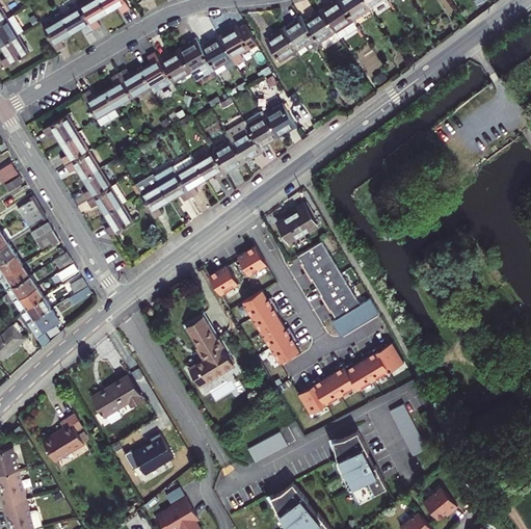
[(106,16),(98,0),(91,0),(78,8),(93,32),(100,28),(96,21),(106,16)]
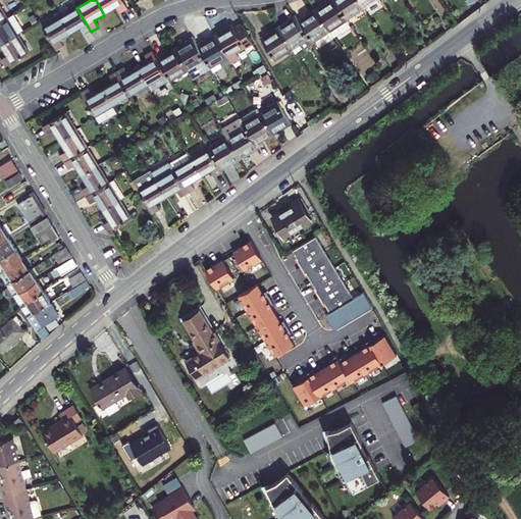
[(119,15),(126,10),(120,0),(96,0),(104,15),(115,8),(119,15)]
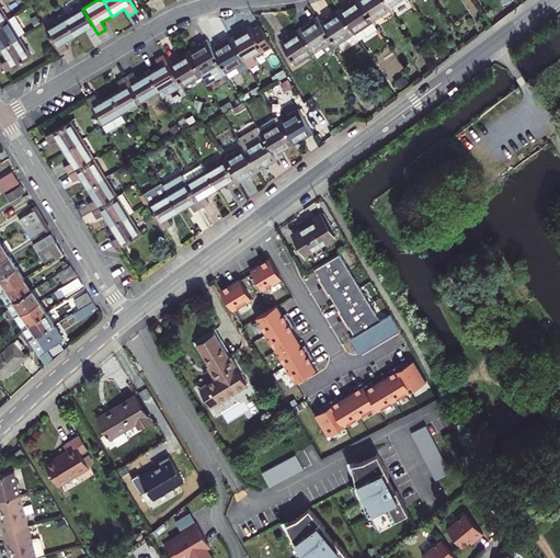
[(377,32),(372,24),(356,0),(347,6),(350,8),(339,14),(352,35),(357,43),(363,40),(366,40),(377,32)]
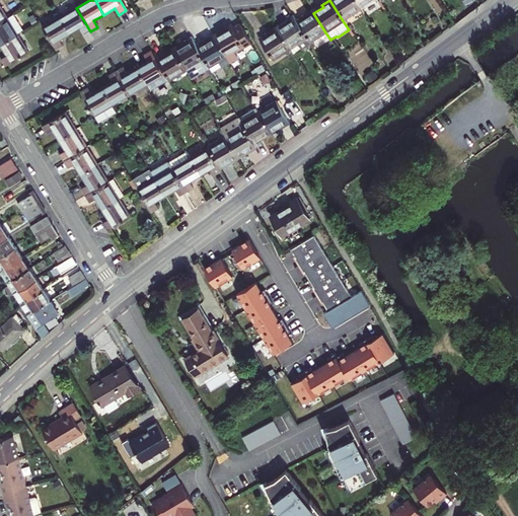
[(359,9),(352,0),(329,0),(344,22),(353,16),(352,14),(359,9)]
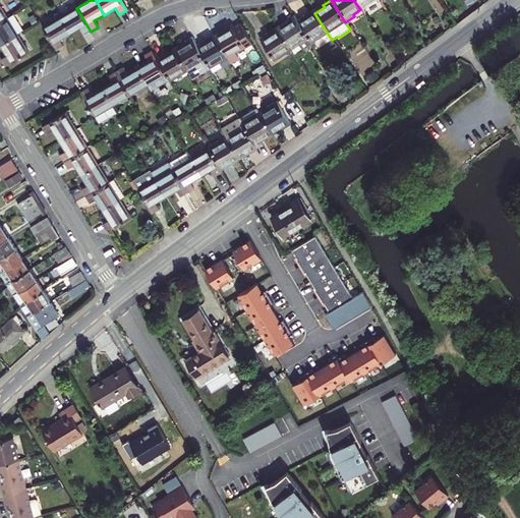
[(369,7),(379,0),(353,0),(360,9),(367,5),(369,7)]
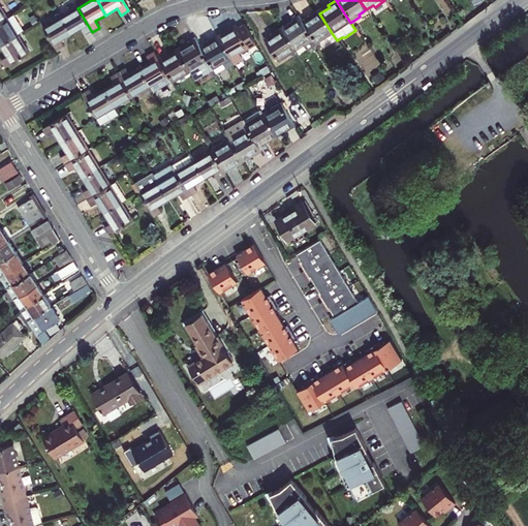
[(85,36),(92,32),(78,8),(60,19),(70,36),(81,29),(85,36)]
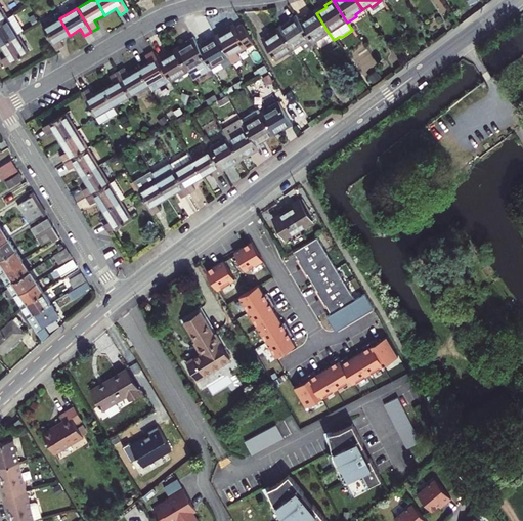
[(305,18),(298,24),(313,46),(322,40),(321,37),(329,33),(316,13),(306,20),(305,18)]
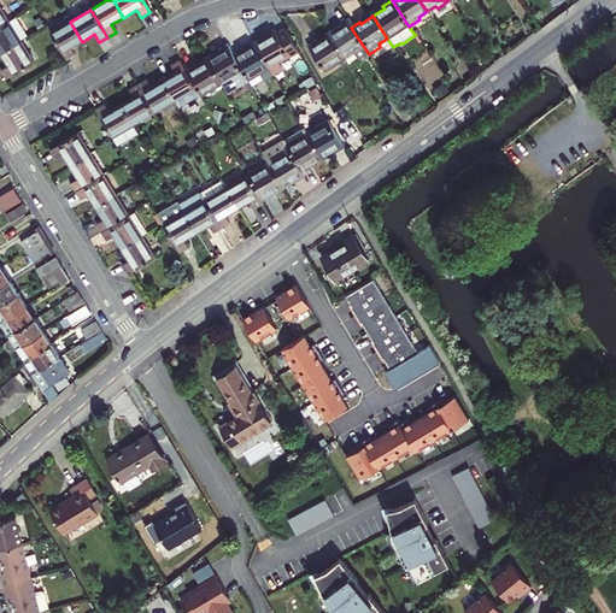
[(0,54),(19,43),(27,40),(13,19),(7,23),(0,27),(0,54)]
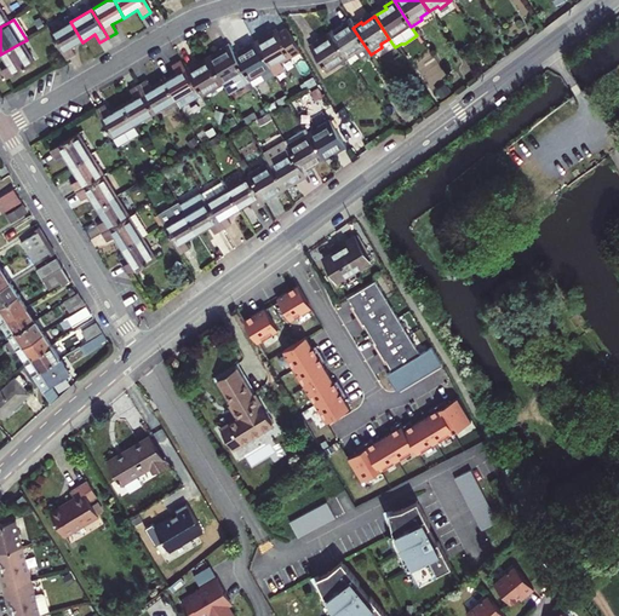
[(82,42),(70,22),(49,34),(66,63),(74,57),(70,50),(82,42)]
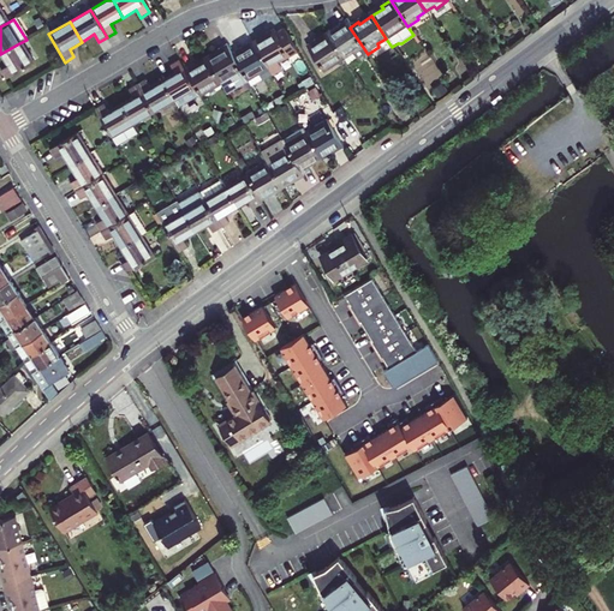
[(339,29),(327,37),(341,59),(351,53),(356,61),(368,54),(350,28),(346,22),(338,27),(339,29)]
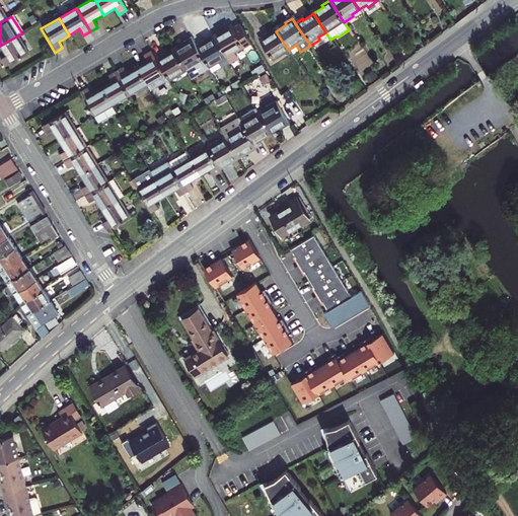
[(213,40),(228,64),(235,60),(233,56),(250,46),(238,26),(232,29),(229,26),(222,30),(223,33),(213,40)]
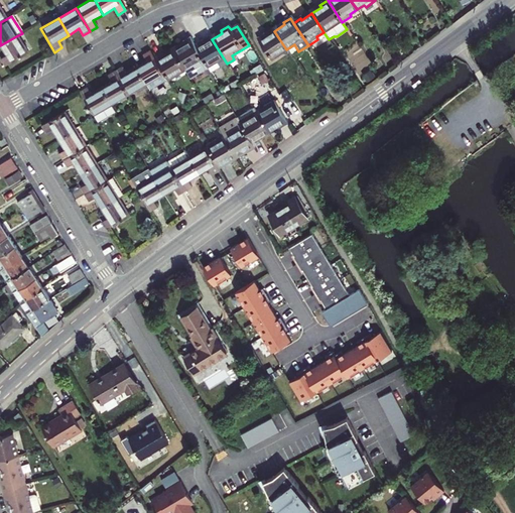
[(286,49),(274,31),(265,37),(263,35),(256,40),(271,62),(280,56),(278,54),(286,49)]
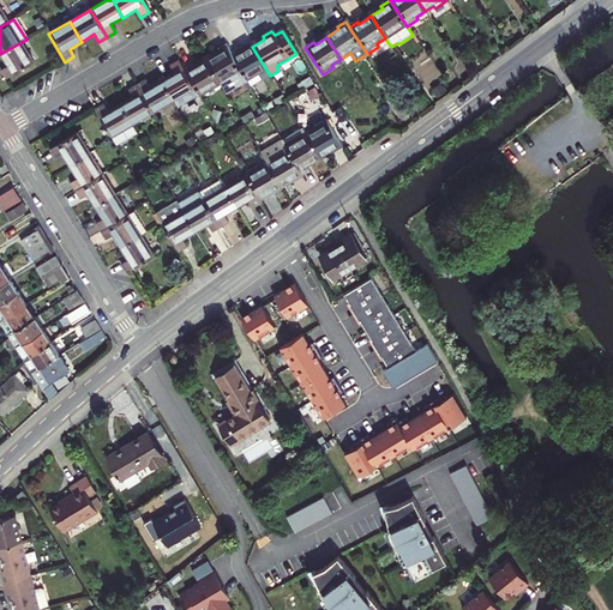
[(19,43),(0,54),(0,58),(7,68),(0,73),(5,82),(32,64),(19,43)]
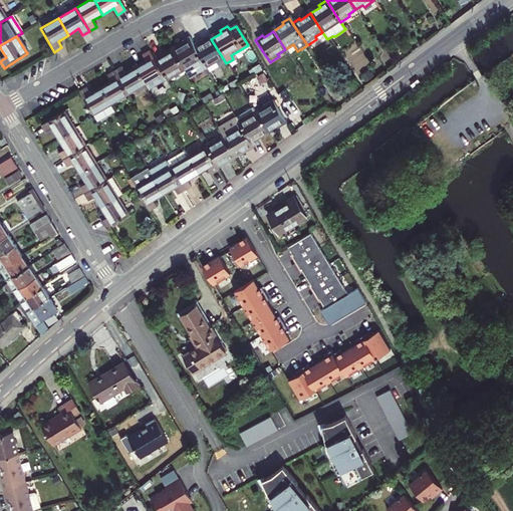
[(189,79),(206,69),(193,46),(188,39),(181,43),(182,45),(172,51),(183,69),(189,79)]
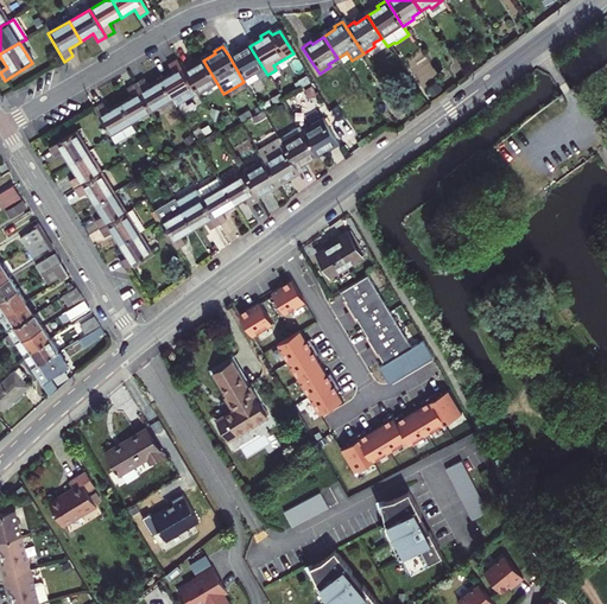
[(228,55),(244,82),(246,87),(267,75),(250,46),(238,52),(236,50),(228,55)]
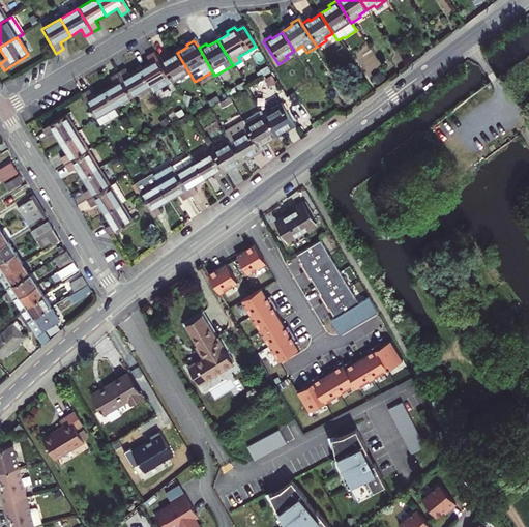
[(299,58),(306,53),(302,46),(294,51),(299,58)]
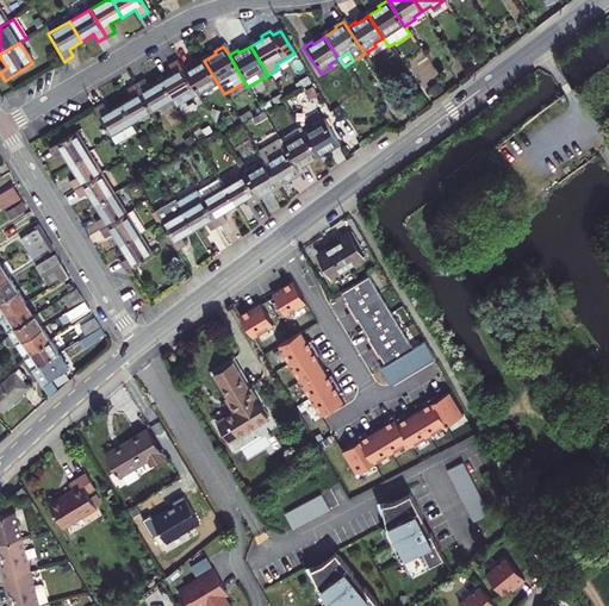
[(191,66),(181,70),(197,97),(198,98),(210,91),(209,88),(217,82),(204,61),(192,68),(191,66)]
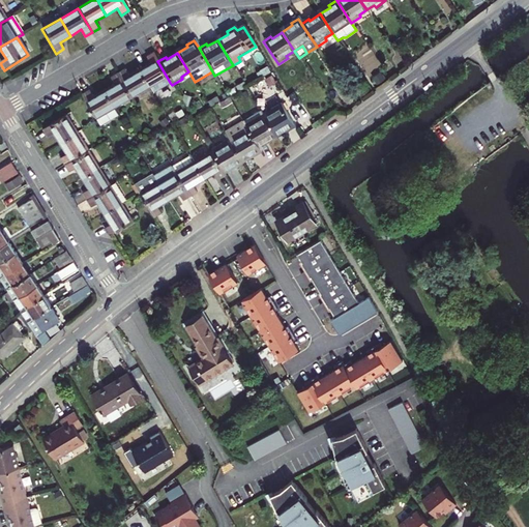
[(150,64),(140,71),(149,89),(153,94),(171,84),(157,61),(153,54),(146,58),(150,64)]
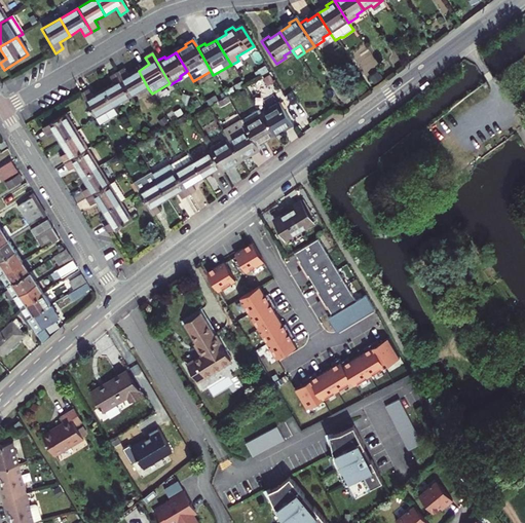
[(116,74),(130,99),(148,88),(139,71),(127,77),(123,71),(116,74)]
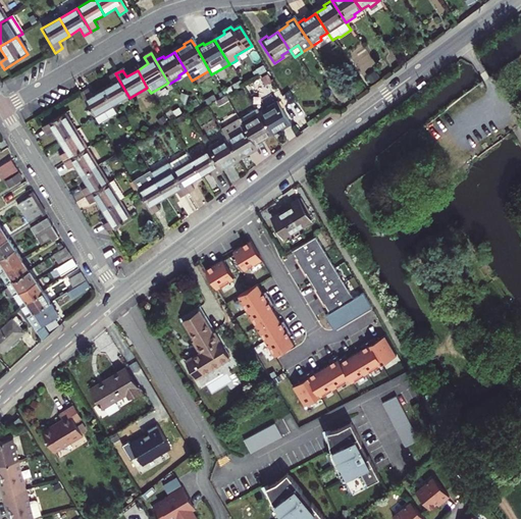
[(102,91),(112,108),(129,98),(115,73),(108,79),(112,85),(102,91)]
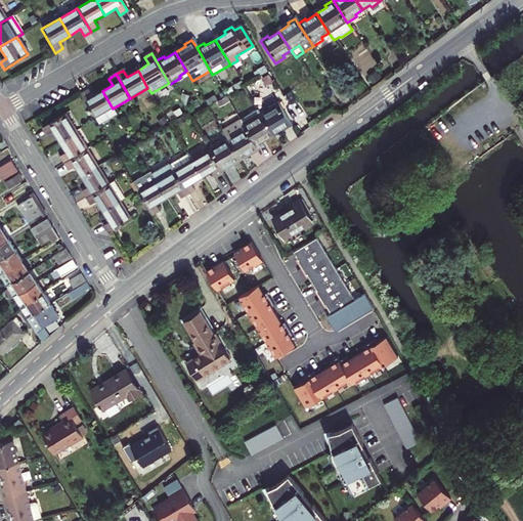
[(87,91),(80,95),(95,121),(99,127),(117,117),(113,109),(102,91),(91,97),(87,91)]
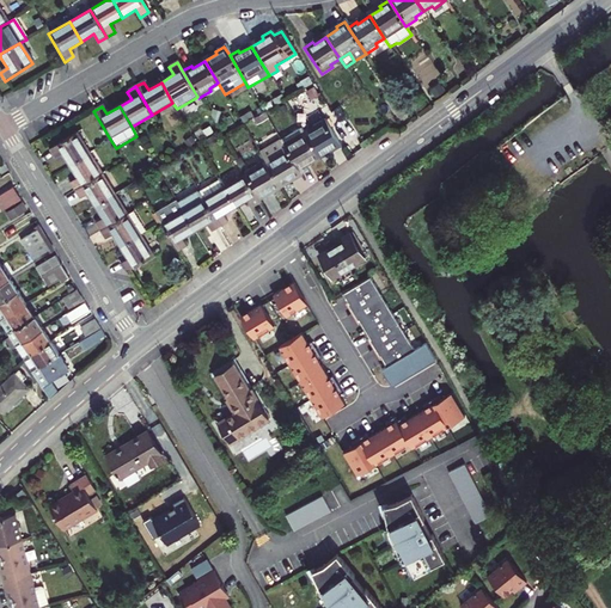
[(313,131),(304,136),(317,159),(329,152),(330,154),(340,148),(323,121),(312,128),(313,131)]
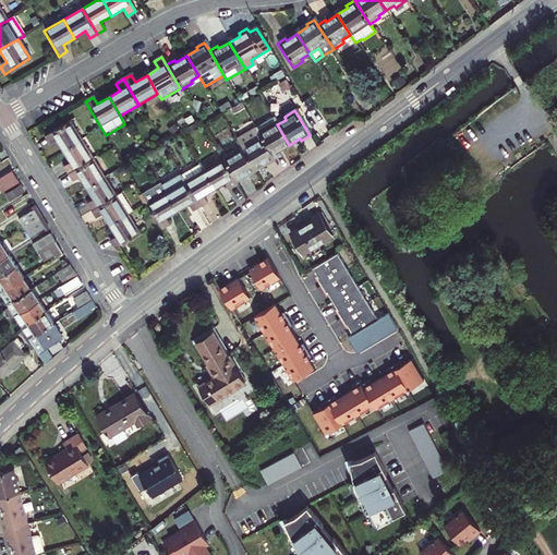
[(289,145),(277,124),(274,118),(266,123),(268,127),(257,133),(271,158),(279,153),(278,151),(289,145)]
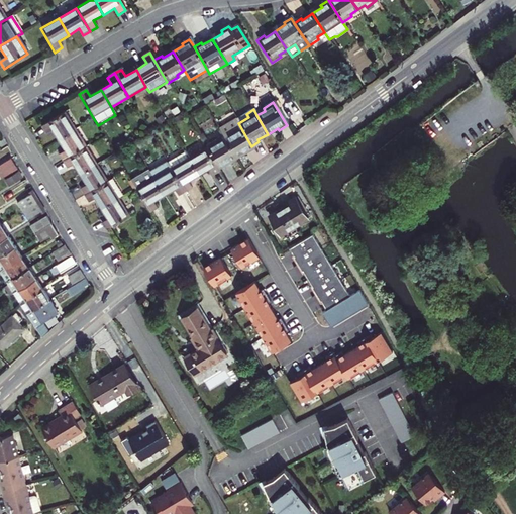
[(52,131),(59,141),(75,131),(65,114),(41,128),(45,135),(52,131)]
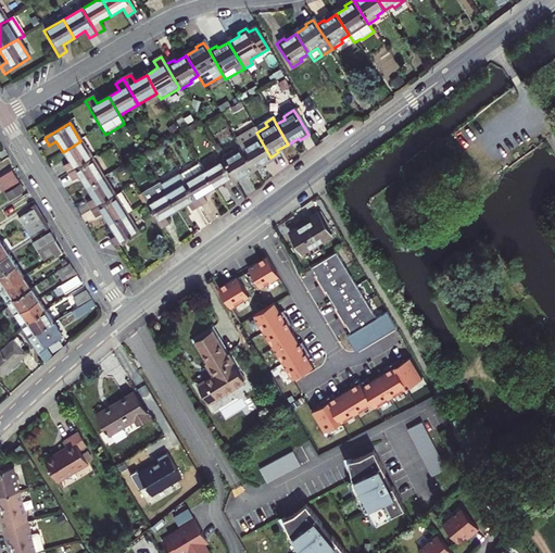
[(265,123),(254,128),(256,133),(267,126),(265,123)]
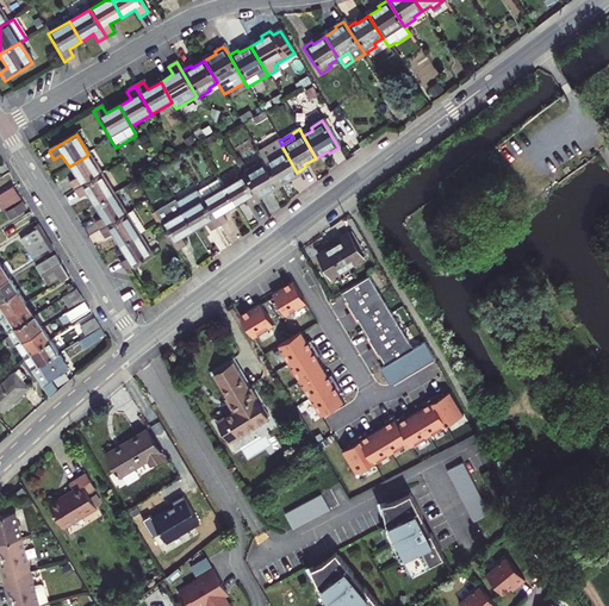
[(300,177),(297,173),(281,145),(279,141),(258,152),(265,164),(278,187),(290,180),(291,182),(300,177)]
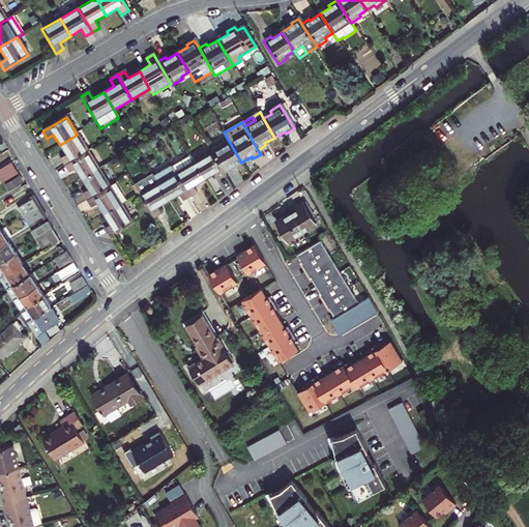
[(60,159),(64,167),(88,152),(77,135),(60,145),(66,155),(60,159)]
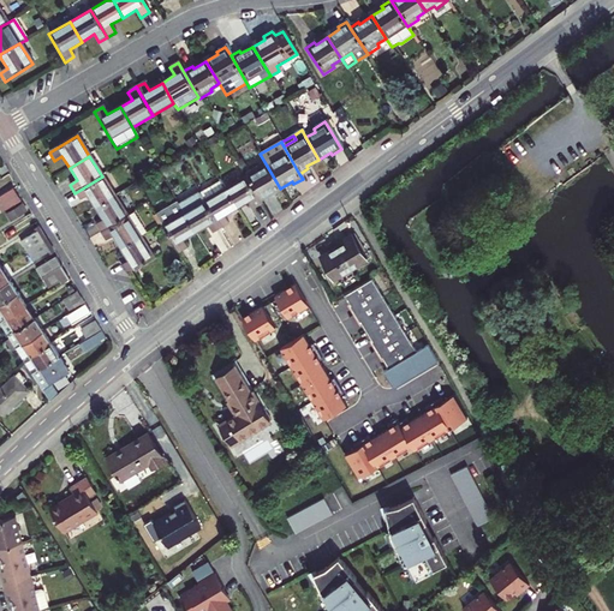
[(280,189),(267,166),(258,172),(256,168),(244,175),(245,178),(260,203),(269,198),(268,196),(280,189)]
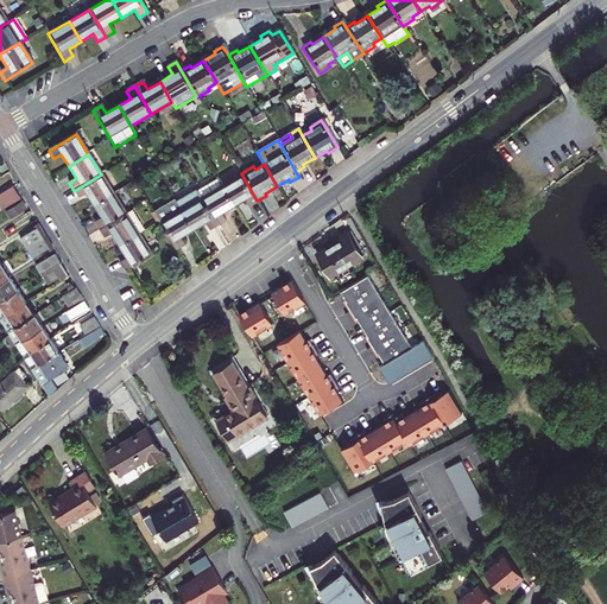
[(87,195),(94,207),(113,195),(101,175),(74,191),(78,199),(87,195)]
